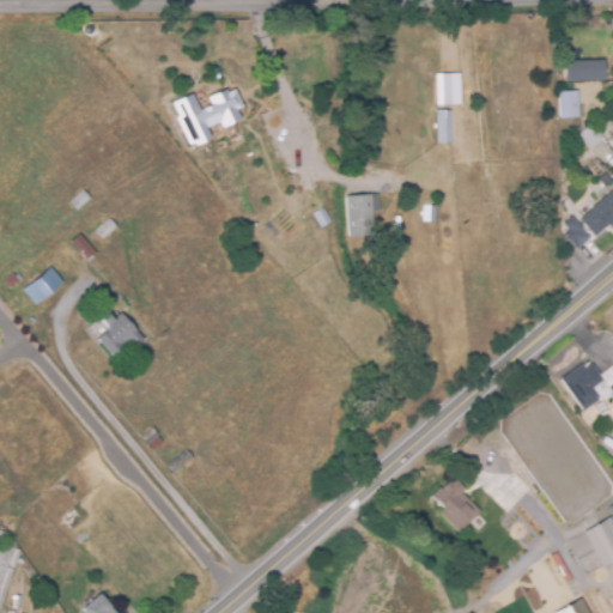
[(563,80),(563,62),(604,62),(604,80),(563,80)]
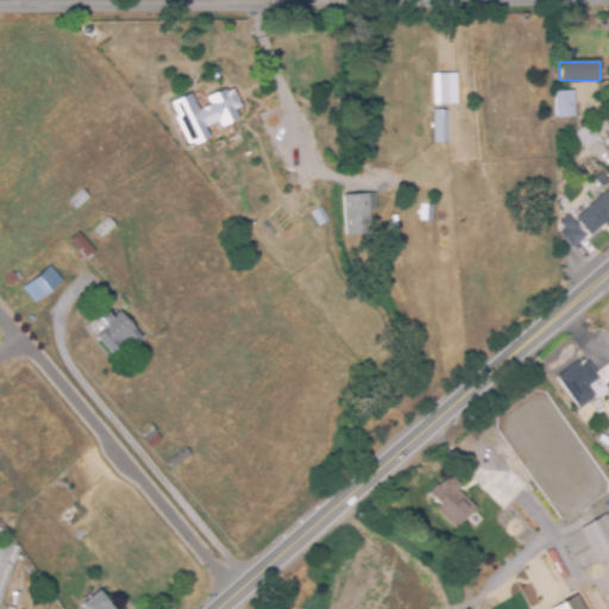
[(433,107),(433,74),(447,74),(447,105),(443,107),(433,107)]
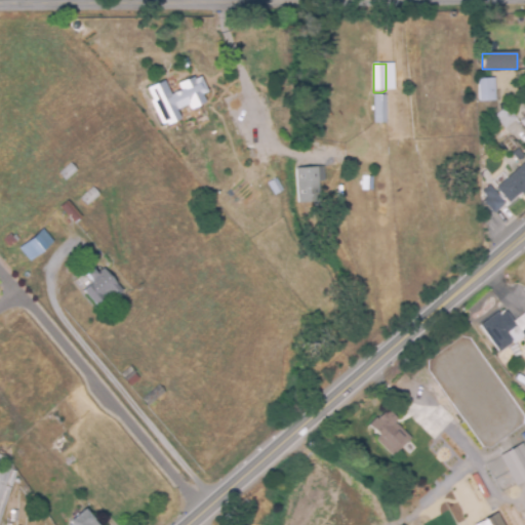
[(192,78),(194,81),(199,78),(206,92),(201,95),(202,97),(205,103),(192,110),(189,105),(175,111),(180,120),(166,127),(147,89),(161,82),(163,81),(170,96),(183,90),(179,84),(192,78)]
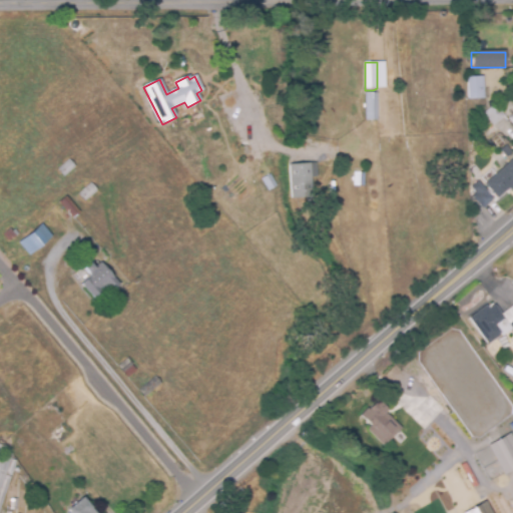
[(467,99),(466,77),(483,76),(484,99),(467,99)]
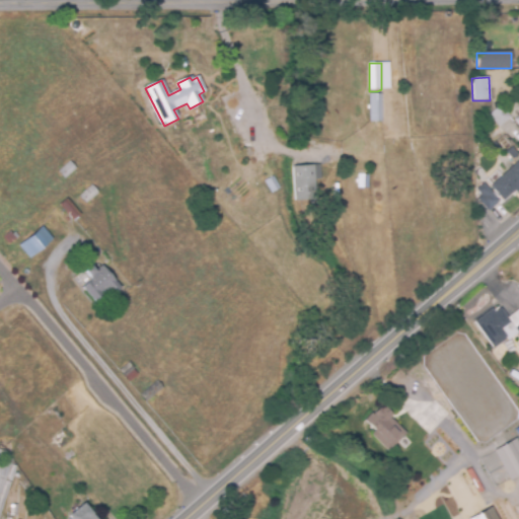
[(382,122),(369,122),(369,94),(382,94),(382,122)]
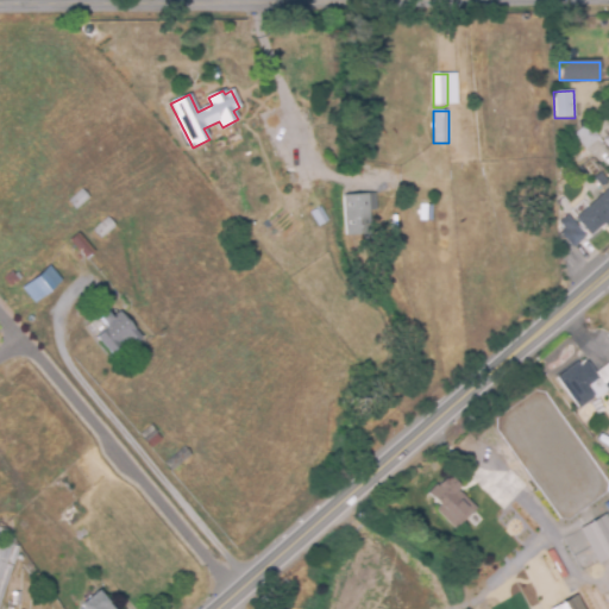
[(585,149),(572,135),(586,123),(598,138),(585,149)]
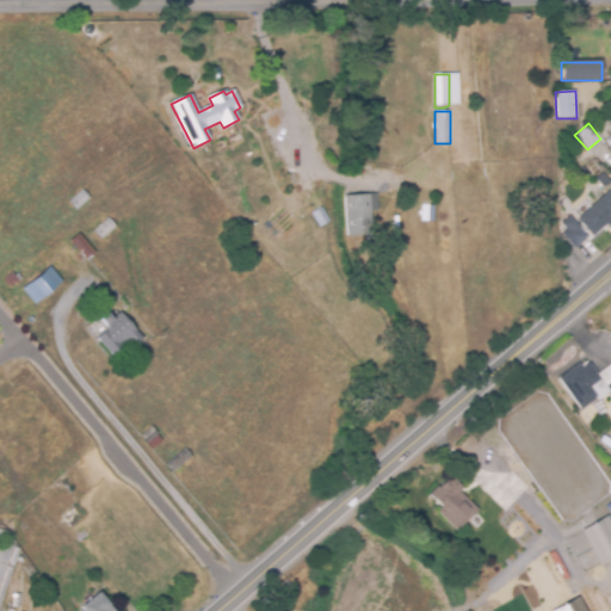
[(592,236),(576,218),(578,217),(575,215),(580,213),(581,214),(610,187),(610,226),(609,228),(605,224),(592,236)]
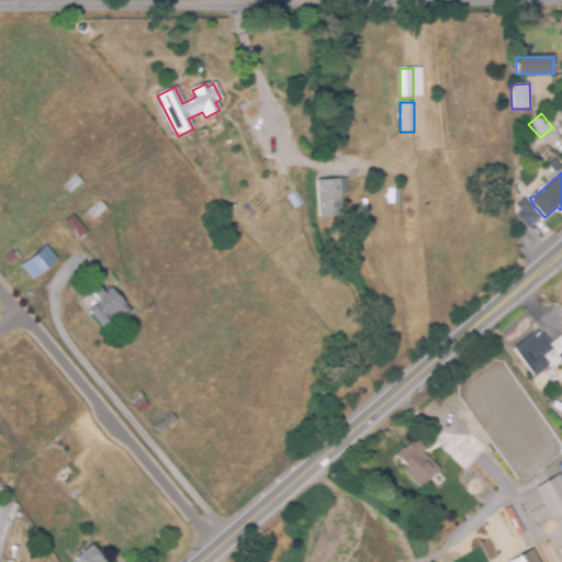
[(69,194),(63,186),(75,175),(82,183),(69,194)]
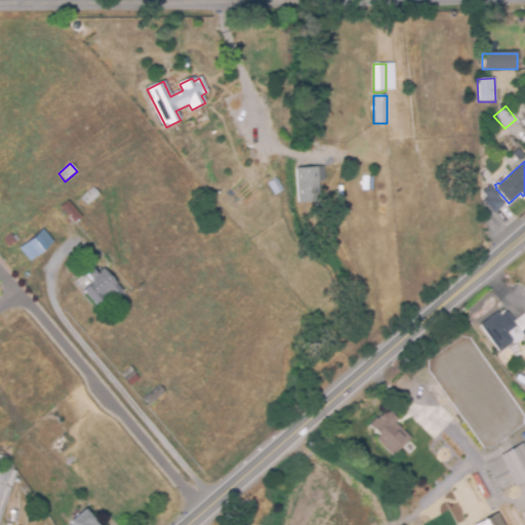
[(298,204),(295,168),(323,166),(324,182),(319,182),(320,202),(298,204)]
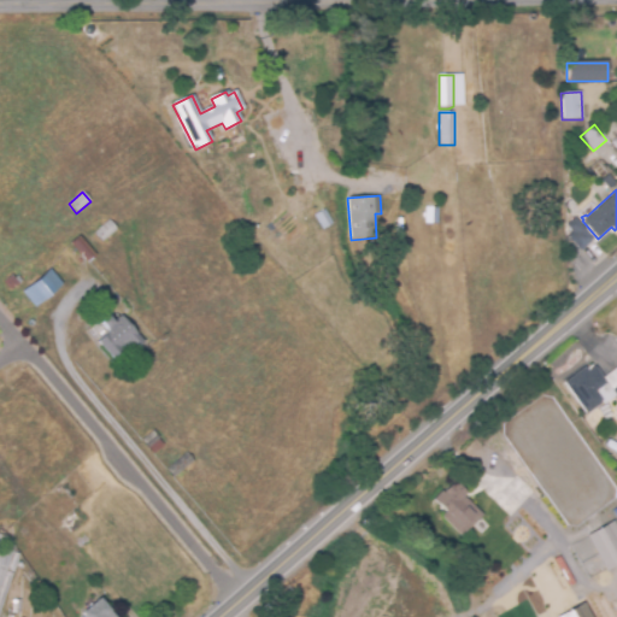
[(438,223),(424,223),(425,207),(439,209),(438,223)]
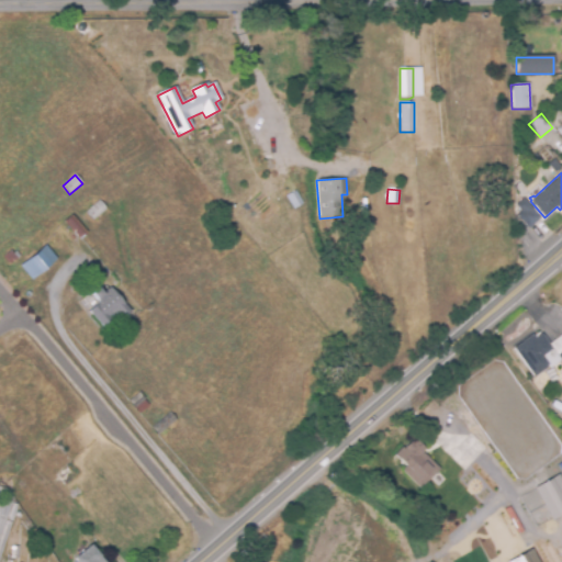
[(287,198),(296,192),(303,204),(293,210),(287,198)]
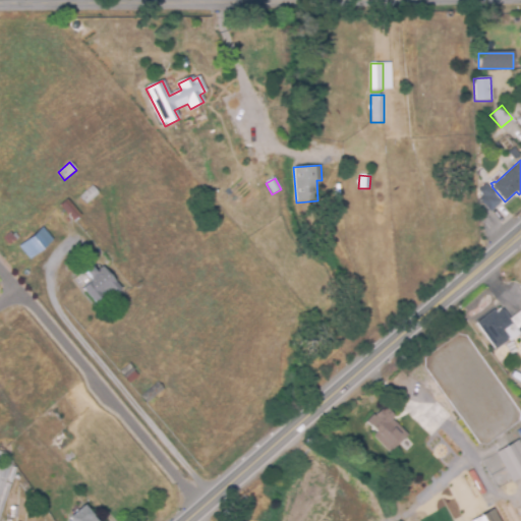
[(489,213),(479,199),(482,196),(477,190),(485,183),(502,203),(489,213)]
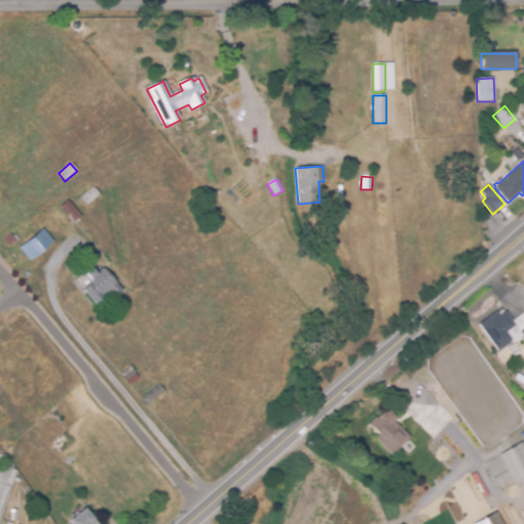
[(86,206),(79,199),(92,187),(99,194),(86,206)]
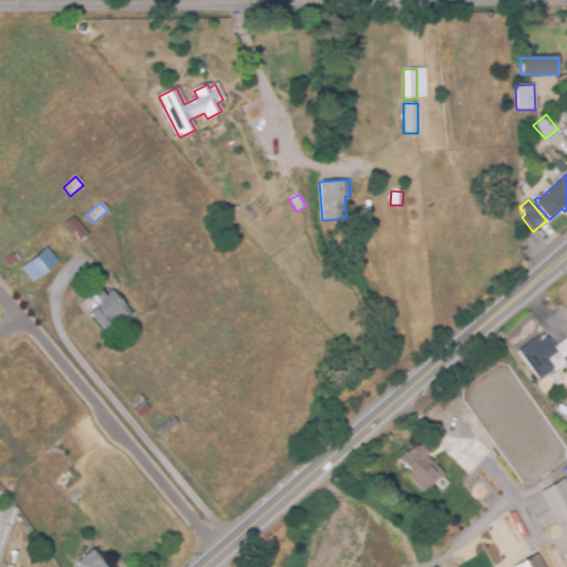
[(79,247),(65,232),(69,228),(64,224),(72,217),(88,235),(84,238),(85,240),(79,247)]
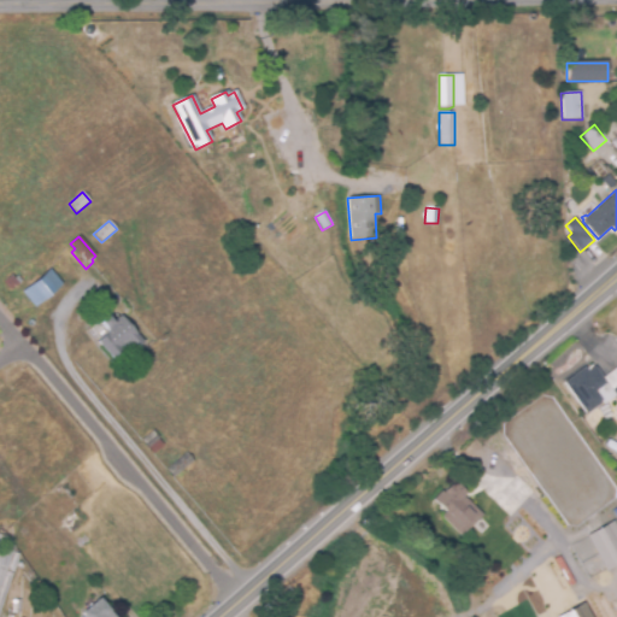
[(22,292),(50,269),(63,285),(34,307),(22,292)]
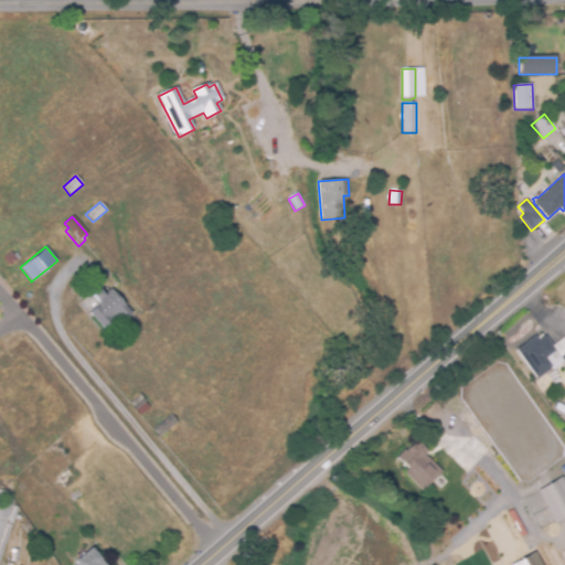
[(9,266),(3,258),(10,253),(12,255),(16,252),(20,257),(9,266)]
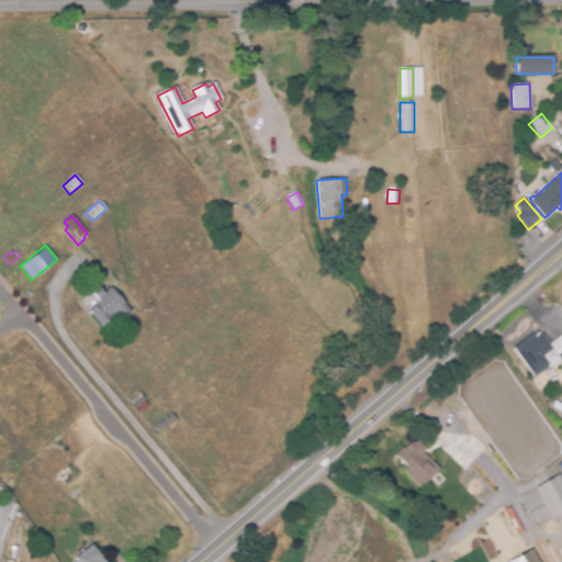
[(102,327),(89,311),(99,302),(91,293),(98,288),(103,294),(110,288),(131,312),(123,318),(119,314),(102,327)]
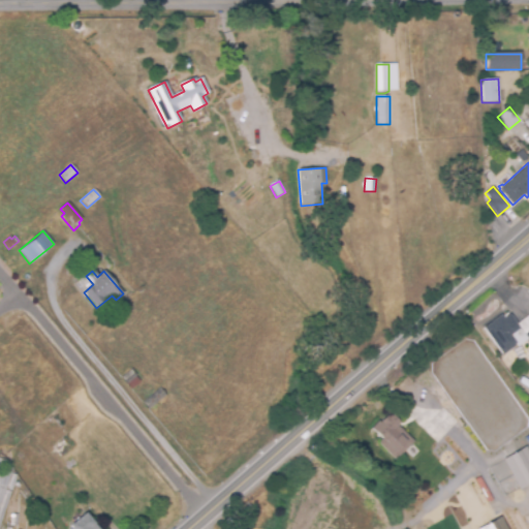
[(503,355),(483,329),(500,315),(503,319),(509,314),(521,329),(511,336),(518,344),(503,355)]
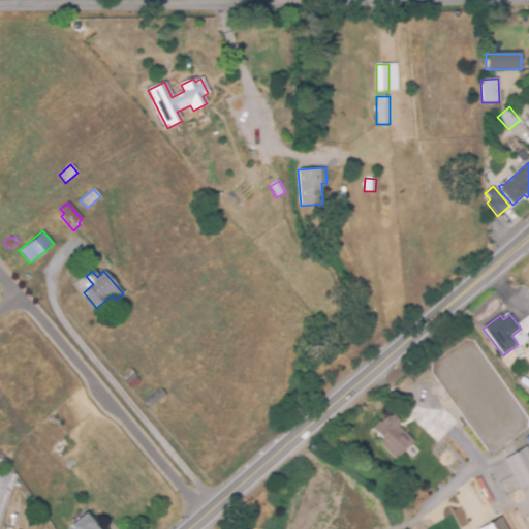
[(519,361),(514,350),(520,347),(525,356),(519,361)]
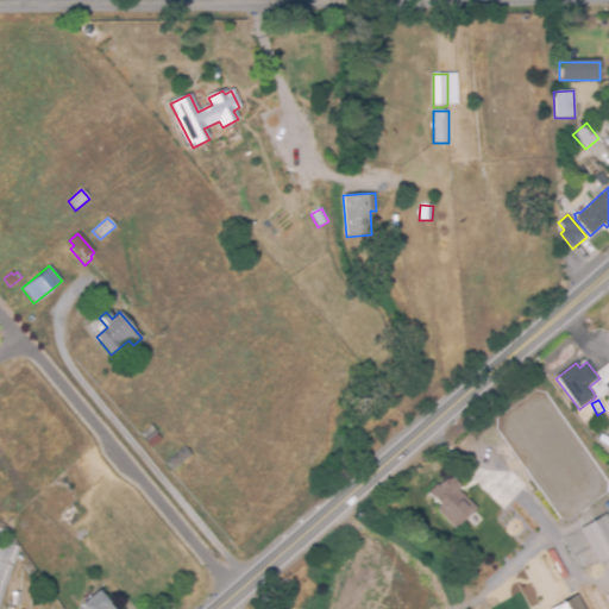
[(151,449),(139,434),(151,425),(157,432),(156,433),(161,440),(151,449)]
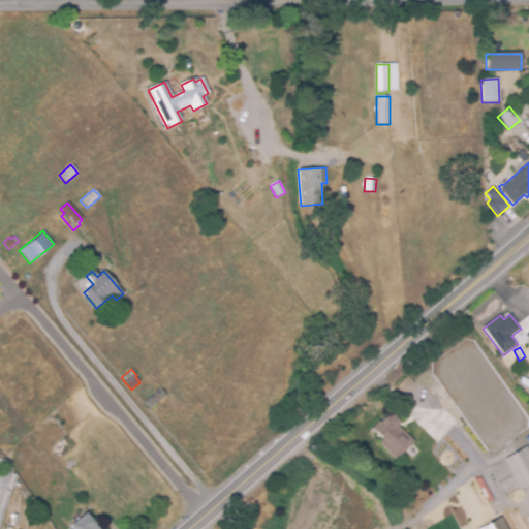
[(149,410),(142,402),(159,389),(165,396),(149,410)]
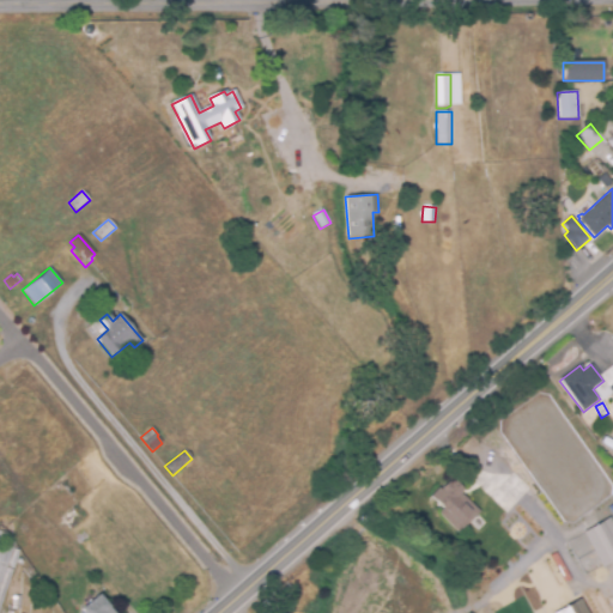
[(459,534),(437,514),(442,509),(430,497),(438,487),(439,489),(448,480),(450,483),(453,479),(463,490),(461,493),(480,511),(459,534)]
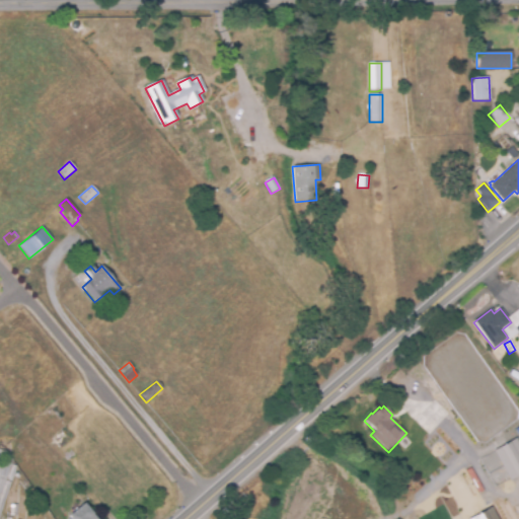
[(518,475),(510,482),(493,451),(516,438),(518,443),(518,475)]
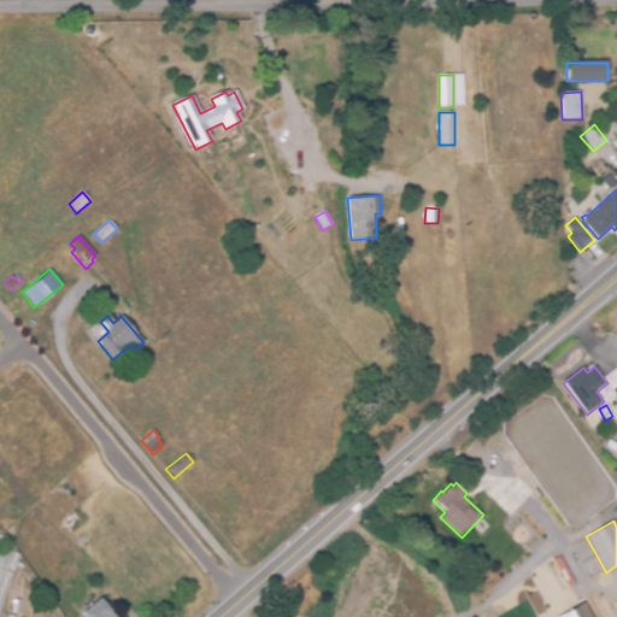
[(0,616),(0,535),(9,539),(15,547),(13,552),(21,554),(0,616)]
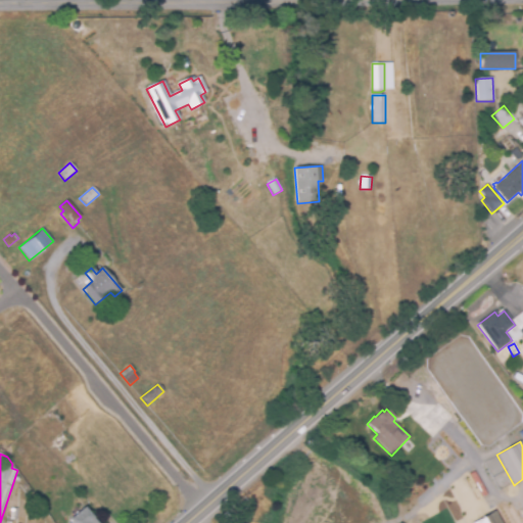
[(70,522),(68,520),(84,508),(96,522),(70,522)]
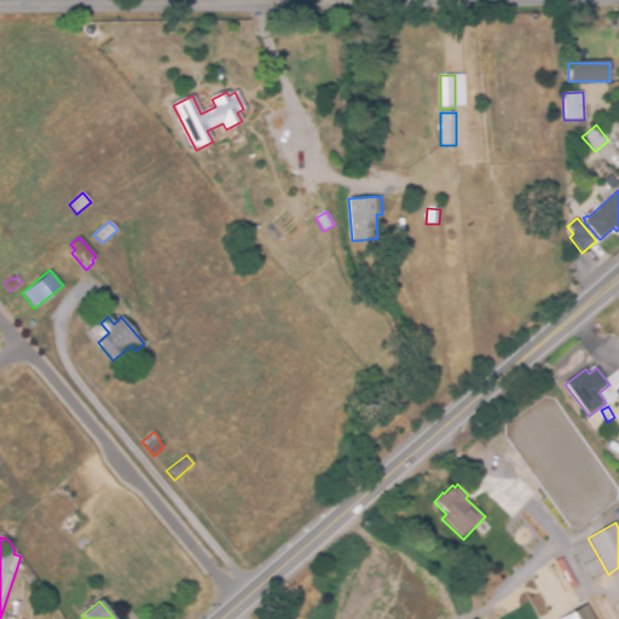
[(556,618),(593,618),(586,605),(556,617),(556,618)]
